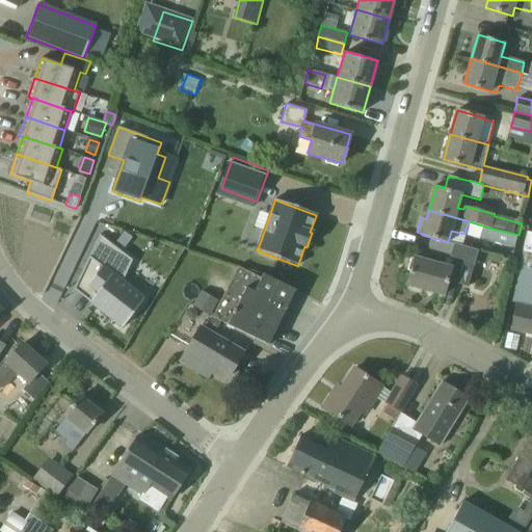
[(488,228),(488,229),(485,241),(515,248),(519,235),(488,228)]
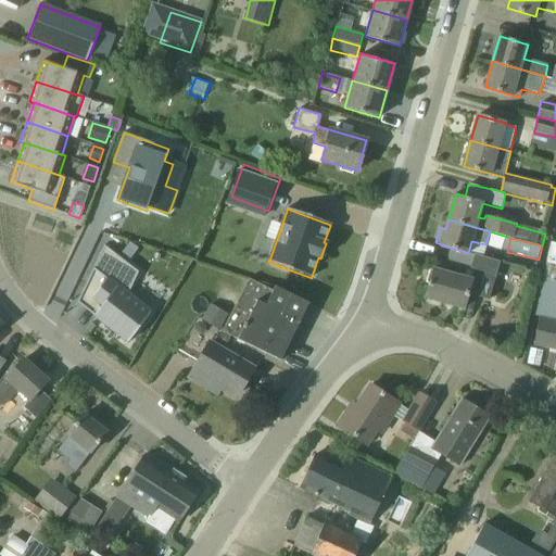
[(130,242),(122,252),(130,258),(138,249),(130,242)]
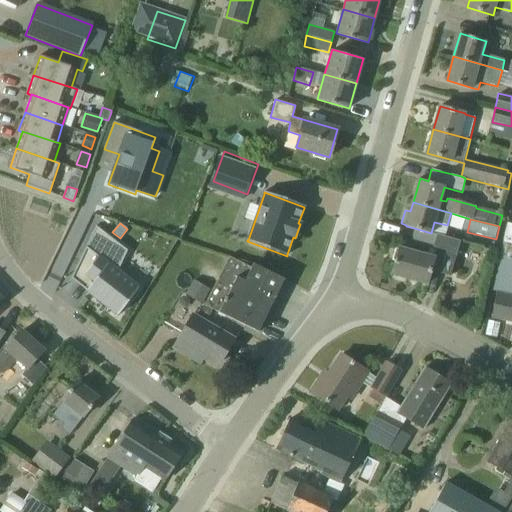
[(511,224),(507,223),(499,257),(511,259),(511,224)]
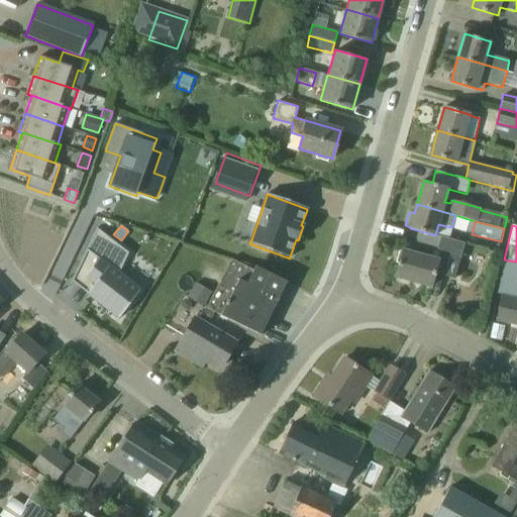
[(418,230),(414,244),(431,249),(436,250),(440,236),(435,235),(418,230)]
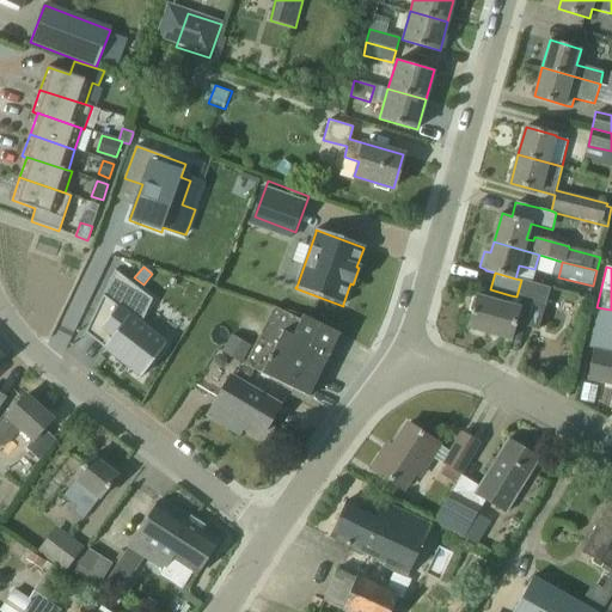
[(108,353),(148,379),(171,346),(144,328),(159,304),(121,279),(92,322),(117,338),(108,353)]
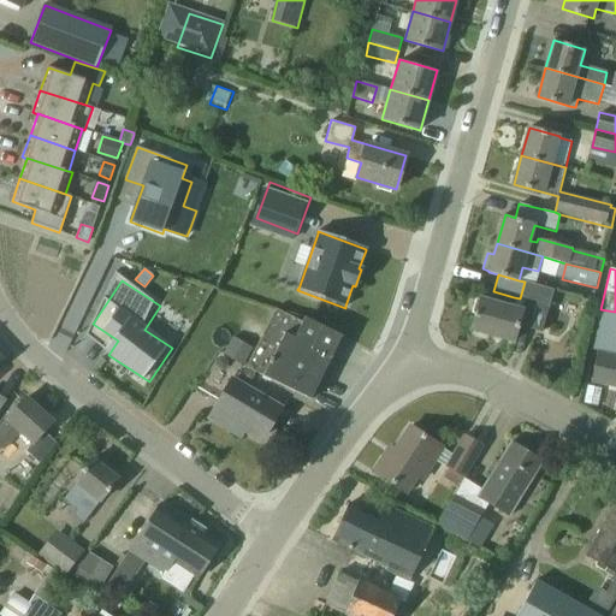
[(525,282),(520,298),(514,297),(511,307),(481,297),(480,300),(477,298),(472,314),(477,315),(472,330),(473,330),(472,335),(478,338),(481,339),(487,339),(489,335),(514,342),(519,325),(542,332),(545,320),(549,308),(555,289),(525,280),(525,282)]
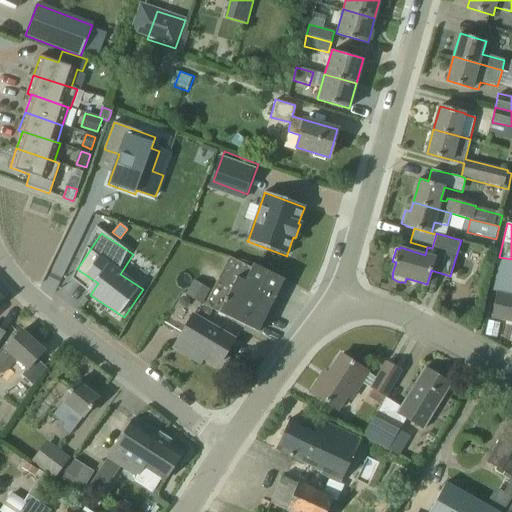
[(248,265),(230,256),(205,305),(213,309),(258,332),(285,279),(250,262),(248,265)]
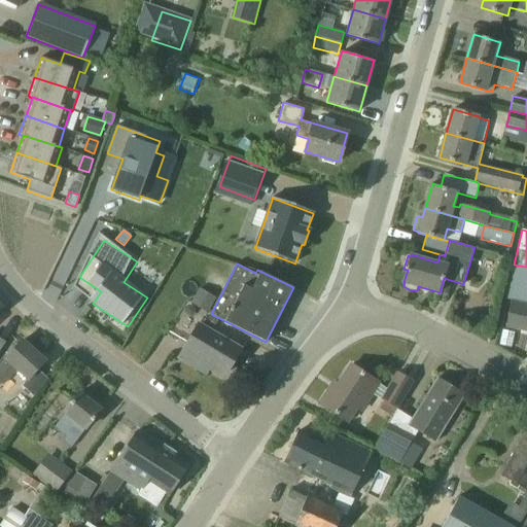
[(526,267),(514,265),(506,299),(526,303),(526,267)]
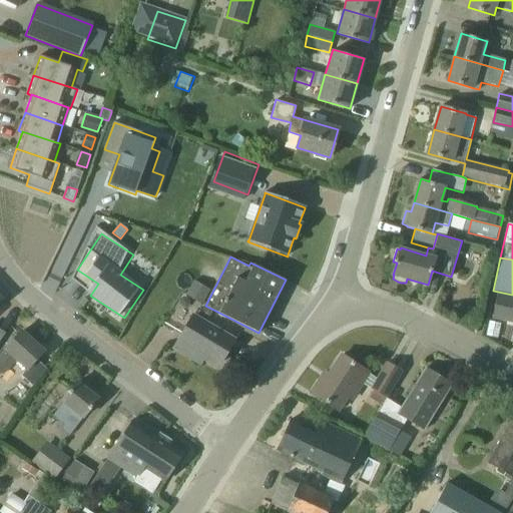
[(197,280),(188,295),(203,304),(212,289),(197,280)]
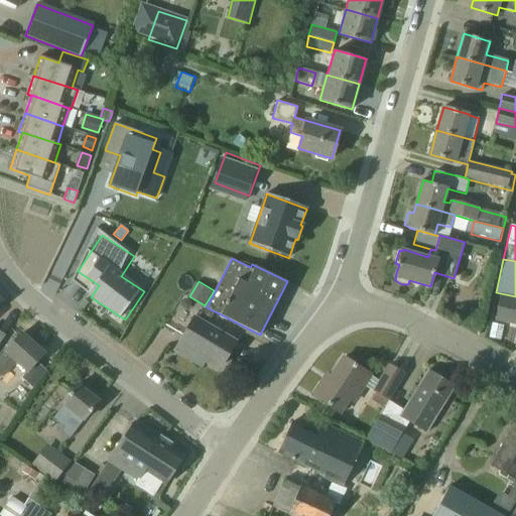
[(515,296),(496,292),(495,294),(501,295),(496,320),(515,325),(515,296)]
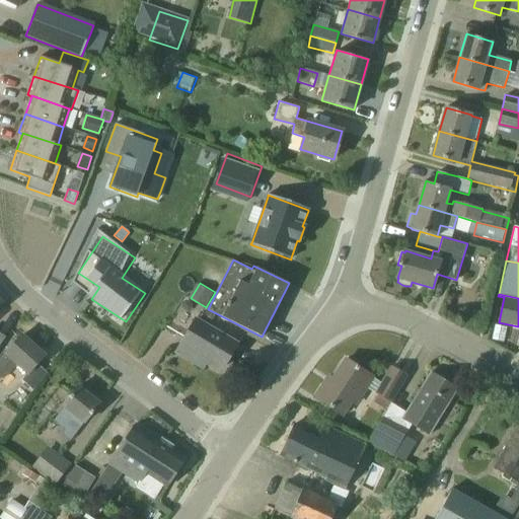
[(208,309),(205,316),(213,320),(216,313),(208,309)]
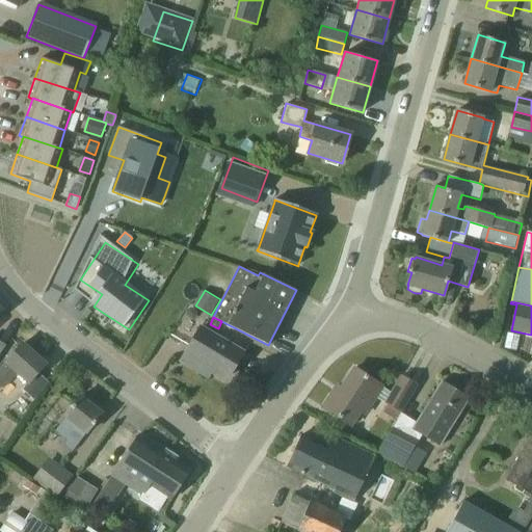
[(242,353),(200,328),(180,361),(202,373),(207,365),(228,376),(242,353)]
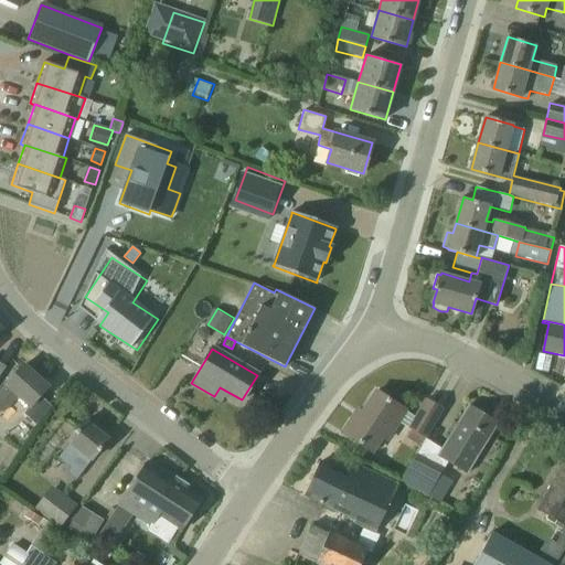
[(49,387),(24,365),(7,385),(8,387),(0,395),(0,408),(4,413),(19,397),(31,408),(40,397),(49,387)]
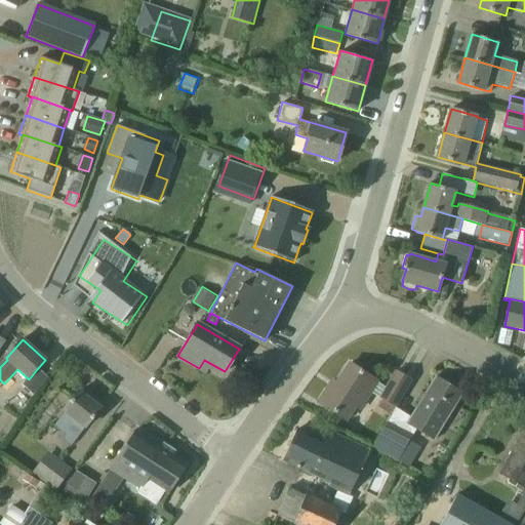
[(376,380),(349,363),(336,382),(332,380),(318,402),(328,409),(341,417),(346,419),(355,406),(359,408),(376,380)]
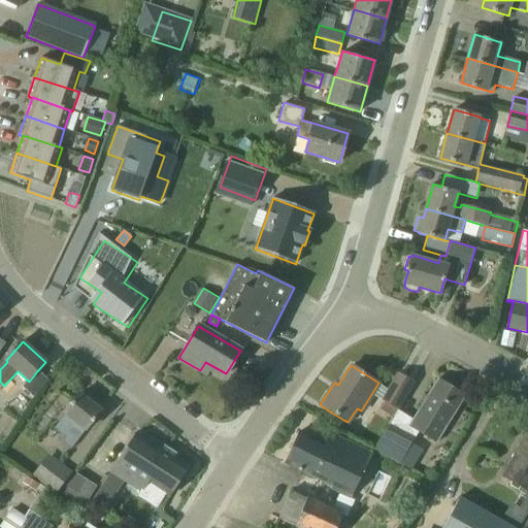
[(29,382),(23,388),(32,396),(47,380),(37,371),(29,382)]
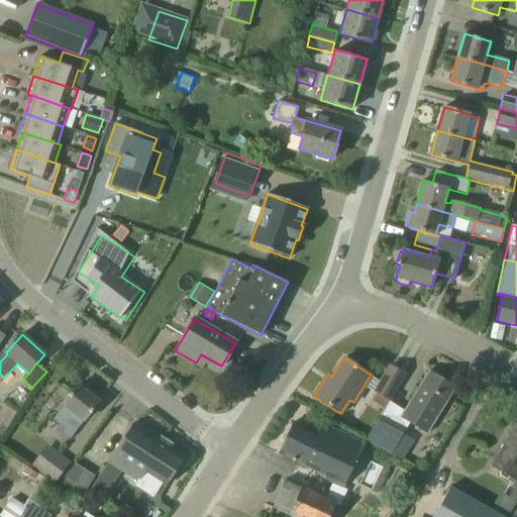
[(390,402),(391,403),(406,375),(389,365),(374,392),(376,394),(372,401),(386,409),(390,402)]
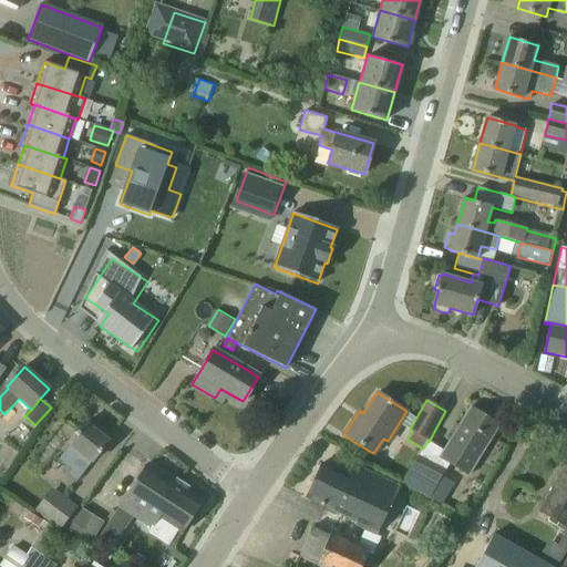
[(440,459),(468,476),(500,424),(471,406),(440,459)]
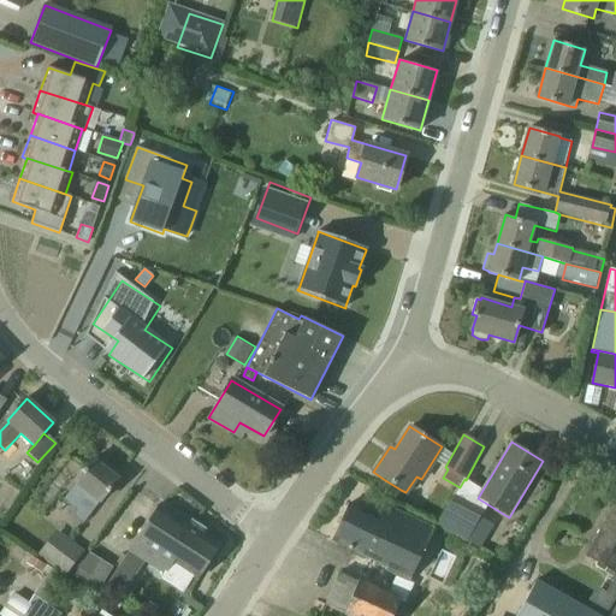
[(116,478),(118,473),(108,465),(105,469),(93,461),(76,483),(78,485),(65,502),(73,508),(69,513),(84,525),(119,480),(116,478)]
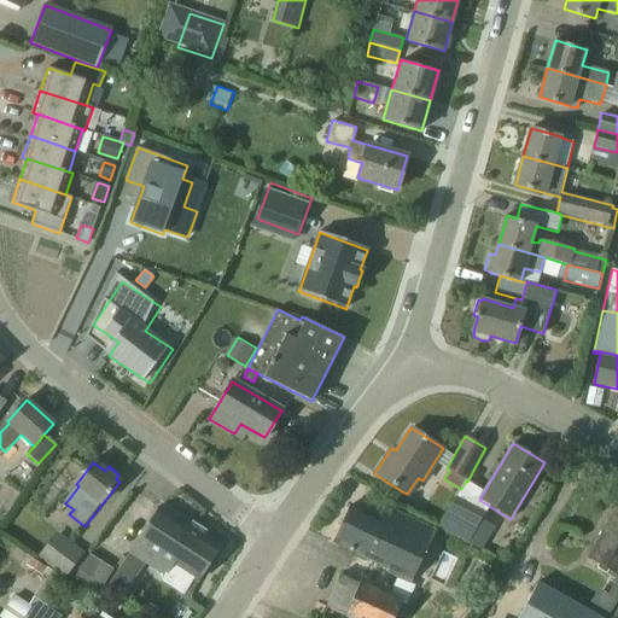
[(380,491),(396,501),(402,491),(386,482),(380,491)]
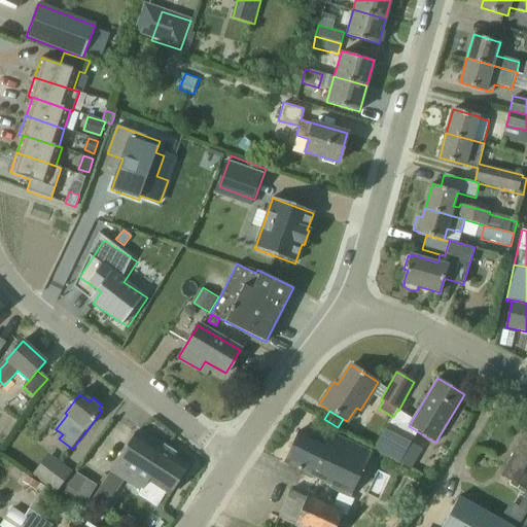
[(388,424),(374,449),(399,463),(399,462),(411,443),(414,436),(388,424)]
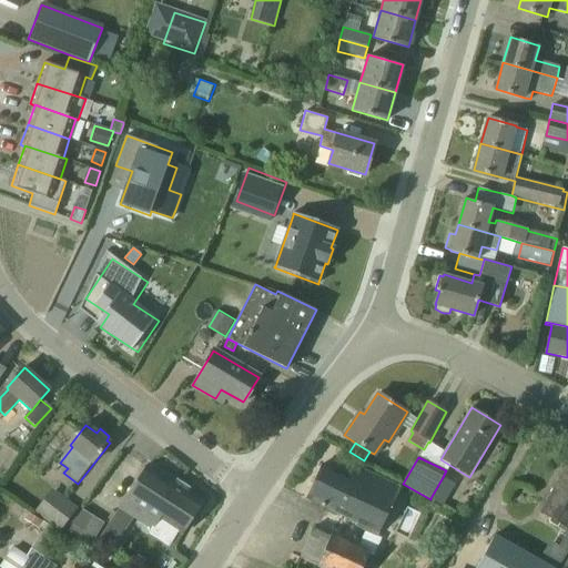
[(560,524),(567,527),(567,463),(540,510),(541,511),(551,517),(560,524)]
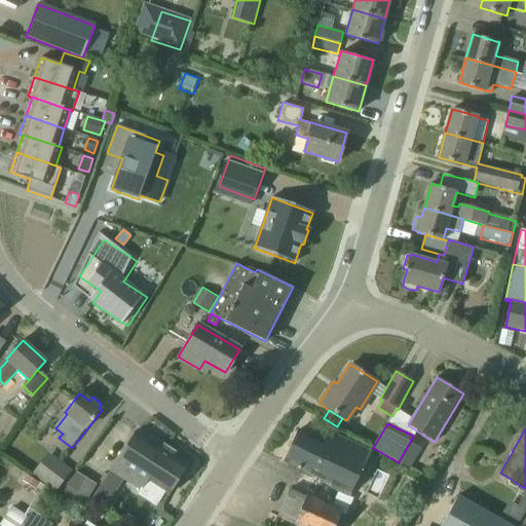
[(327,443),(299,429),(284,462),(351,493),(370,451),(331,434),(327,443)]
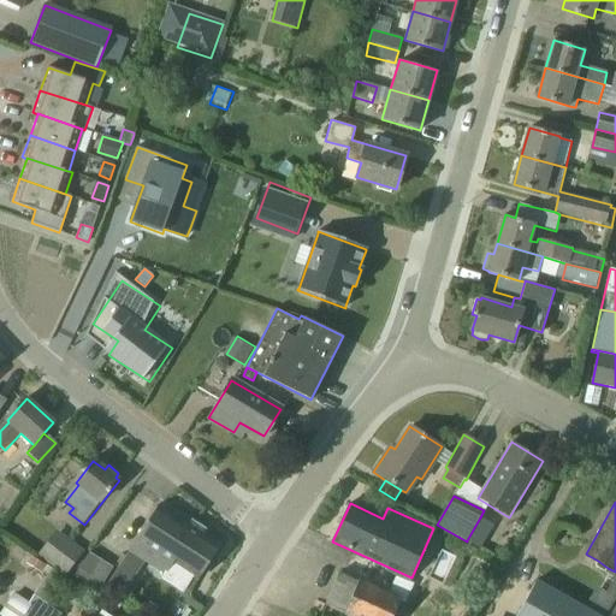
[(160,507),(130,551),(166,575),(164,580),(184,593),(194,578),(199,580),(220,545),(205,535),(207,531),(190,520),(188,523),(160,507)]
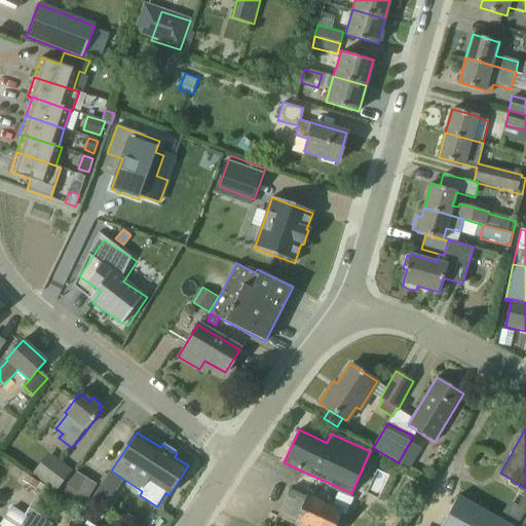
[(72,471),(48,452),(32,474),(55,492),(72,471)]
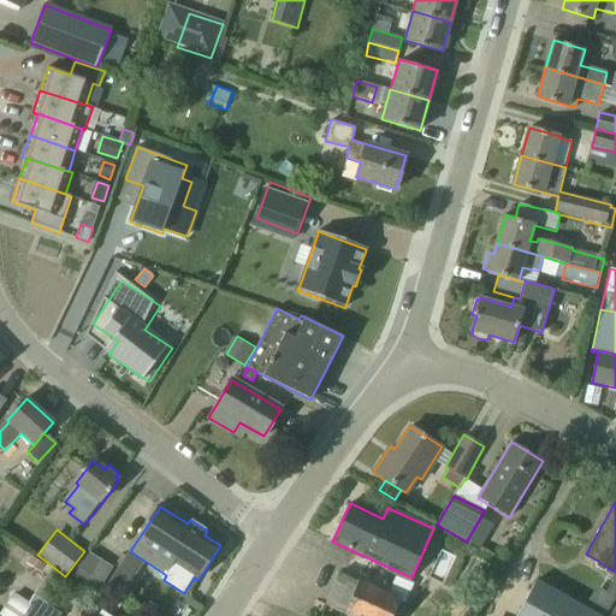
[(444,578),(451,555),(437,550),(430,574),(444,578)]
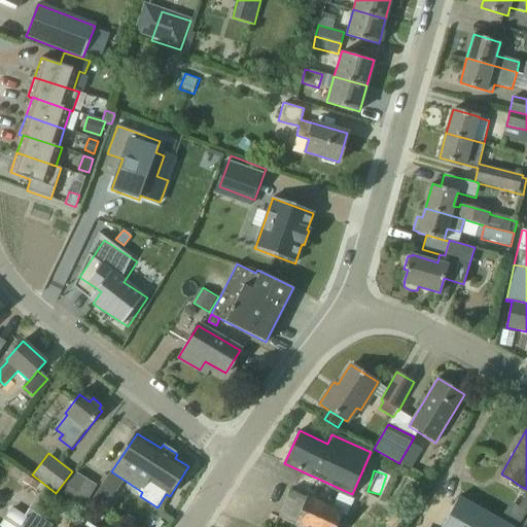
[(97,486),(76,472),(63,493),(83,506),(97,486)]
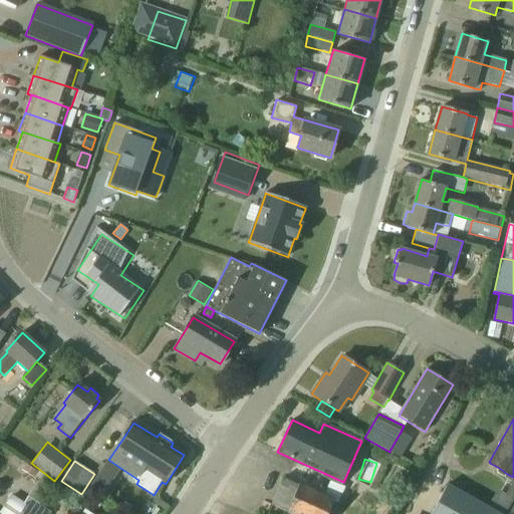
[(121,470),(108,461),(92,486),(105,495),(121,470)]
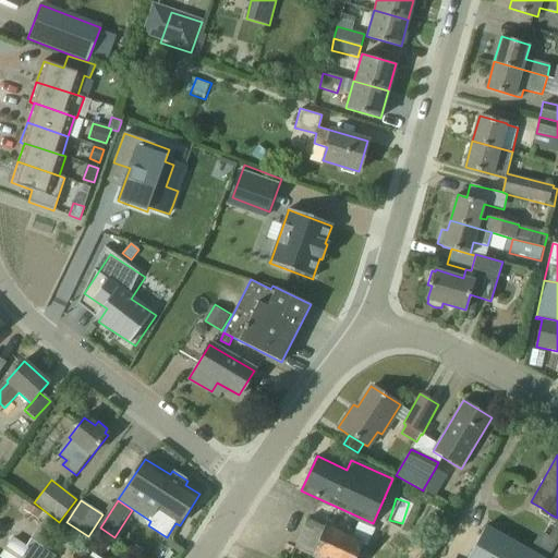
[(27,508),(23,514),(37,524),(41,518),(27,508)]
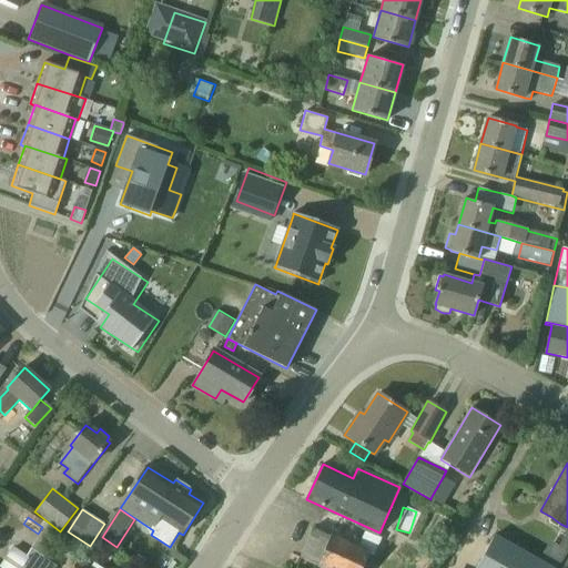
[(330,537),(313,529),(300,558),(317,567),(316,567),(362,567),(369,551),(332,533),(330,537)]
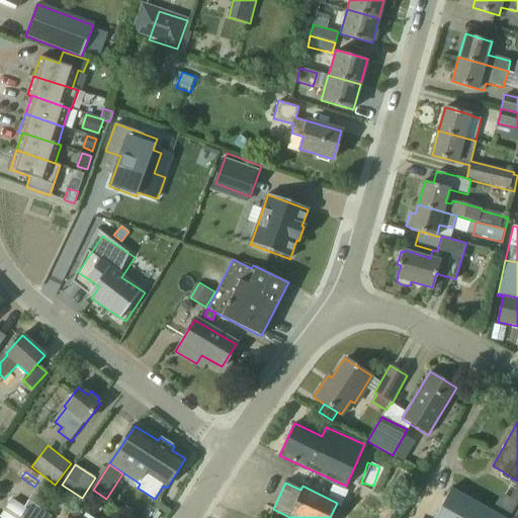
[(504,517),(451,488),(435,517),(504,517)]
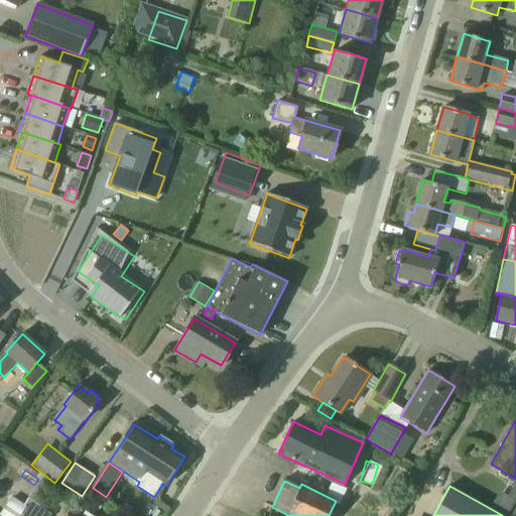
[(0,515),(20,515),(27,506),(25,504),(13,497),(0,515)]
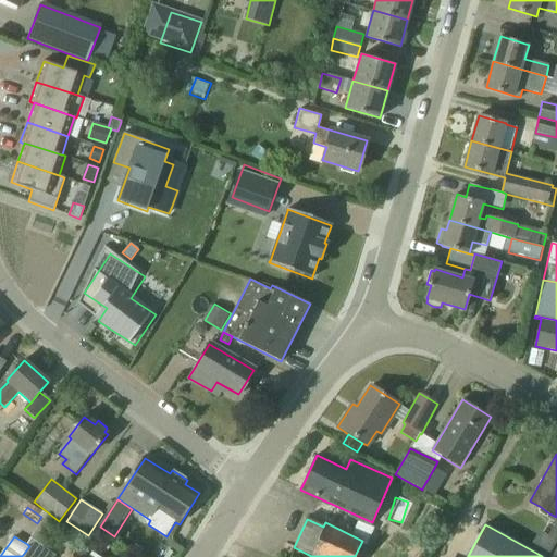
[(54,556),(56,556),(34,541),(22,556),(54,556)]
